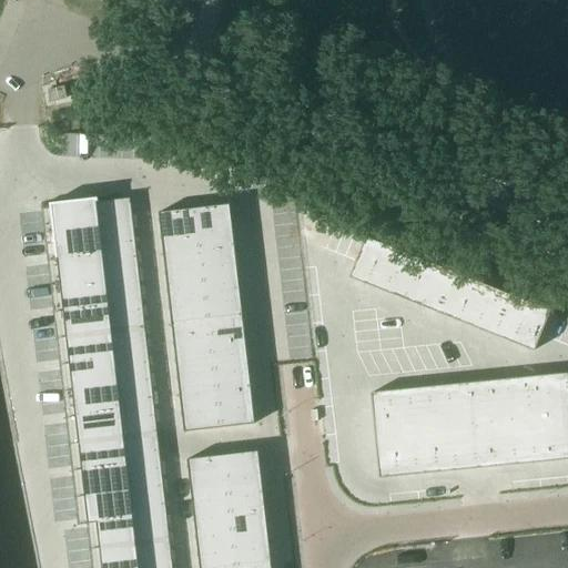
[(48,90),(50,102),(68,100),(64,87),(48,90)]
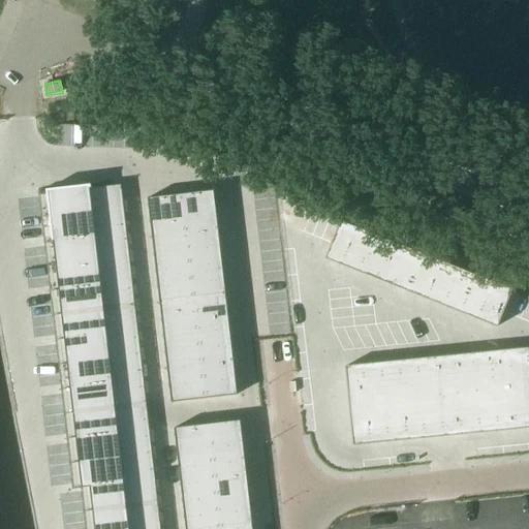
[(89,186),(88,187),(89,195),(121,191),(121,185),(89,189),(89,186)]
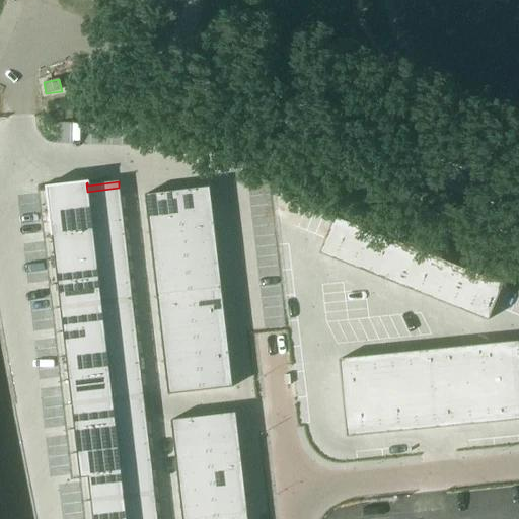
[(86,183),(38,189),(41,214),(88,208),(87,192),(86,183)]
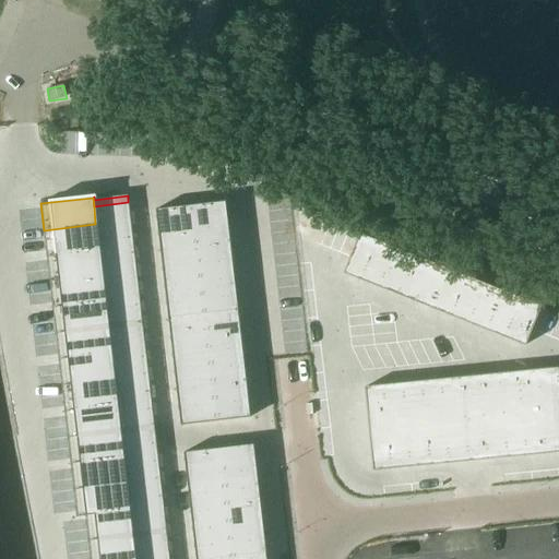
[(128,202),(94,206),(95,224),(130,219),(128,202)]
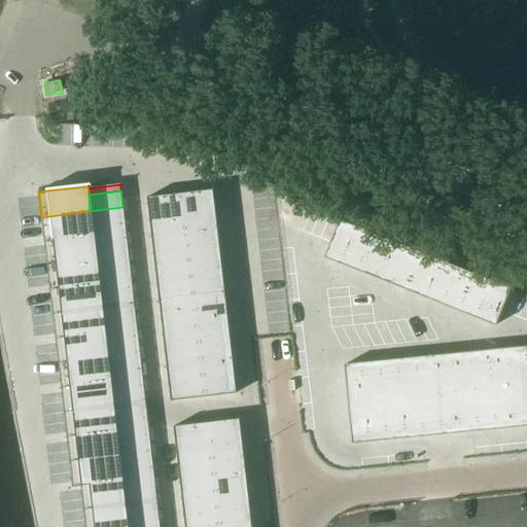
[(212,190),(179,194),(180,201),(213,197),(212,190)]
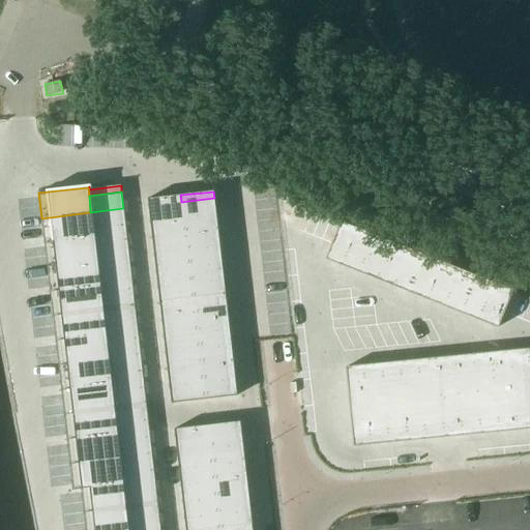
[(180,195),(147,199),(150,222),(183,218),(181,202),(180,195)]
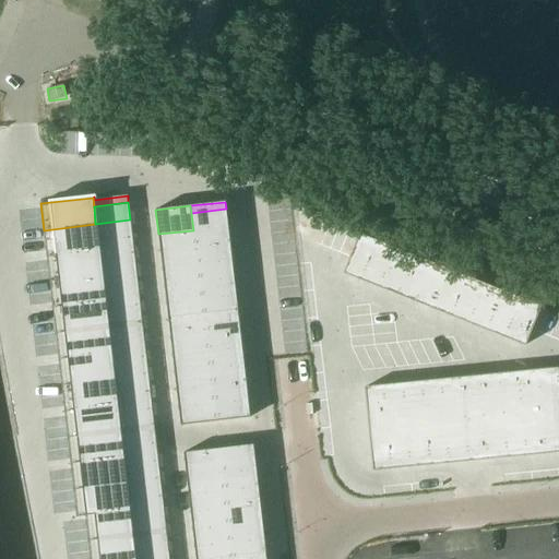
[(226,209),(191,213),(193,230),(228,226),(226,209)]
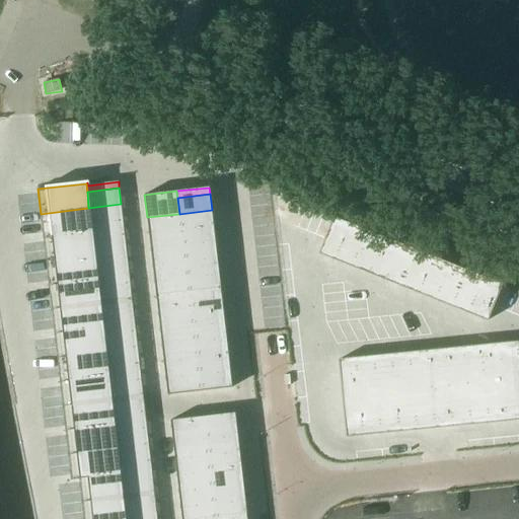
[(121,204),(88,208),(90,224),(123,220),(121,204)]
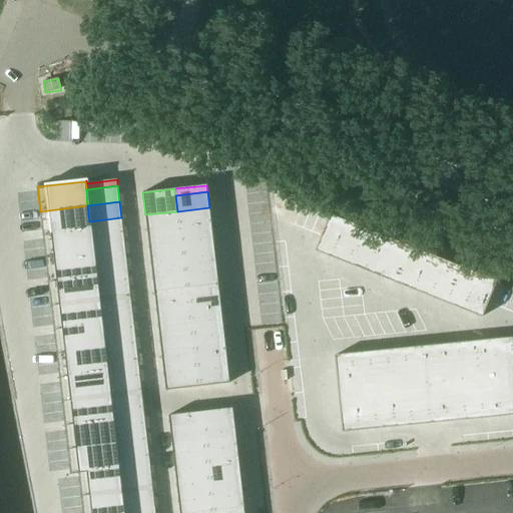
[(87,205),(40,211),(42,234),(90,229),(89,221),(87,205)]
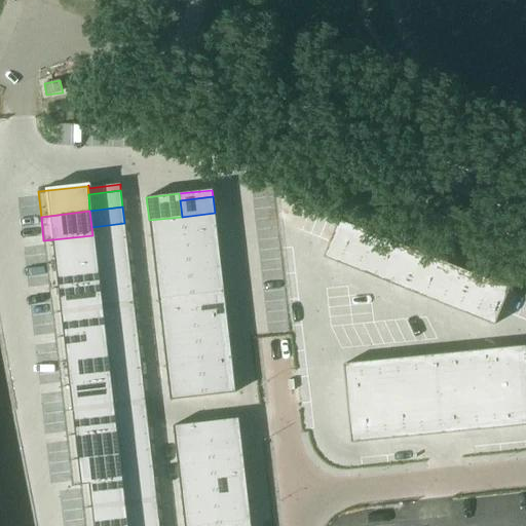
[(215,213),(182,217),(183,233),(216,229),(215,213)]
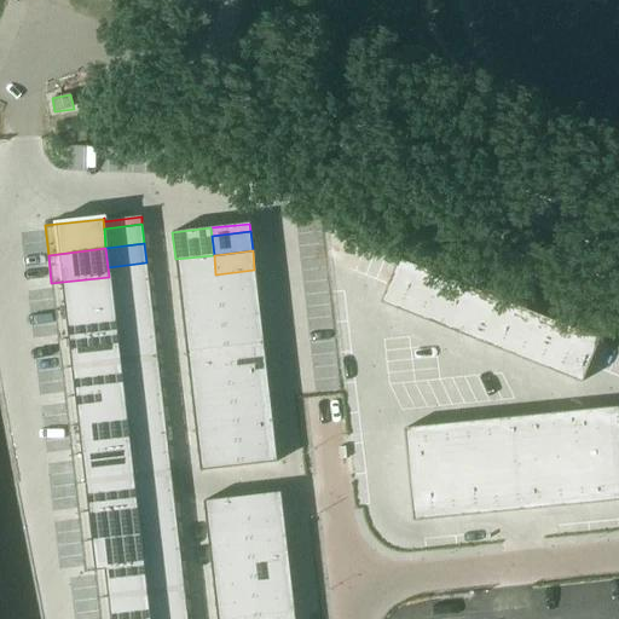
[(214,255),(175,259),(178,278),(215,275),(214,255)]
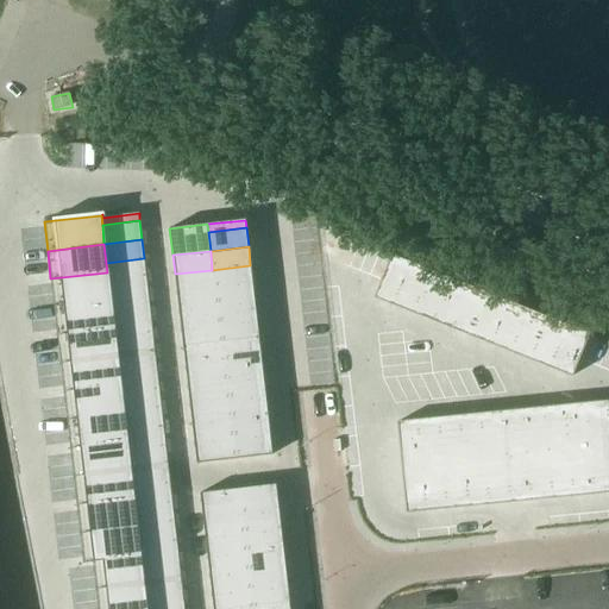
[(391,256),(375,299),(394,307),(410,264),(391,256)]
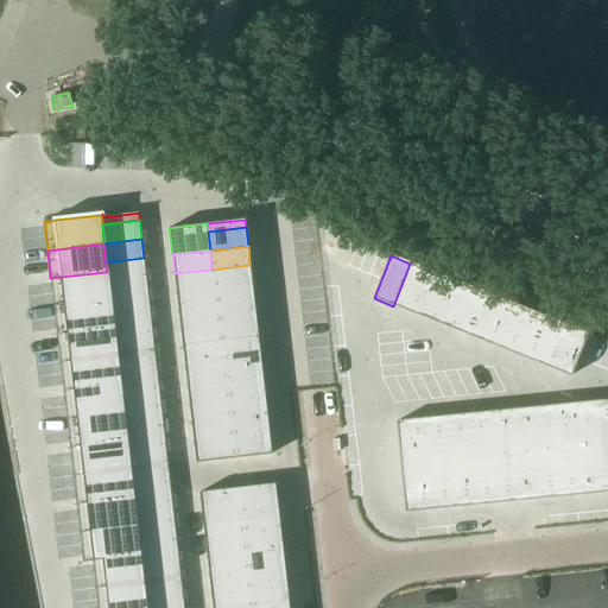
[(144,258),(106,263),(107,272),(108,282),(146,277),(144,258)]
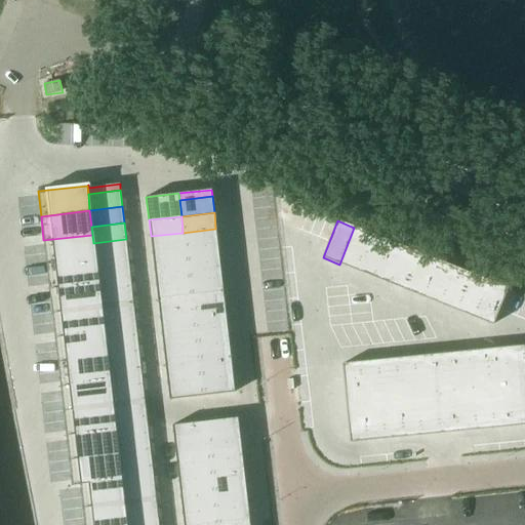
[(354,228),(339,265),(357,271),(371,235),(354,228)]
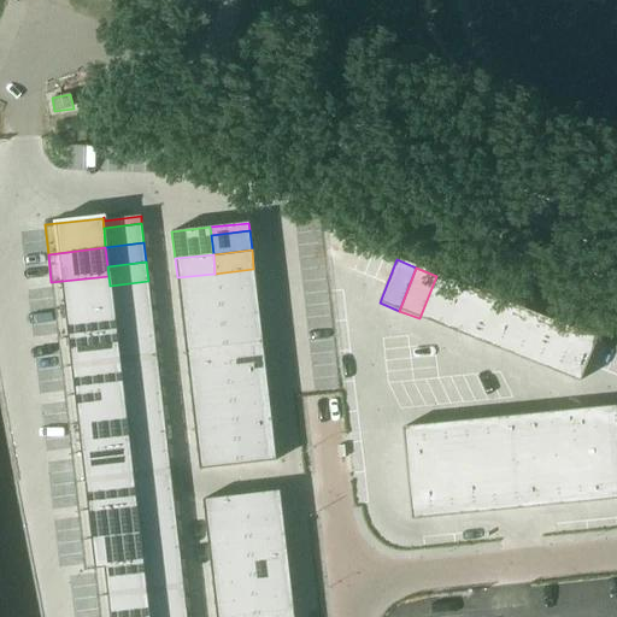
[(253,269),(215,274),(217,293),(256,288),(253,269)]
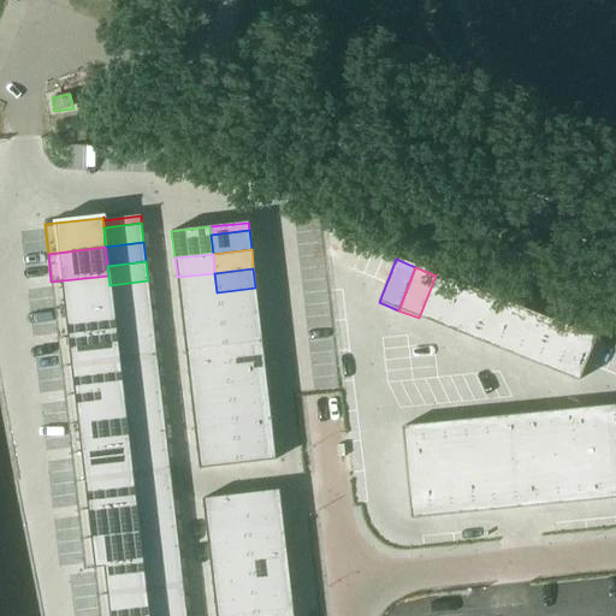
[(214,273),(177,277),(178,296),(217,292),(214,273)]
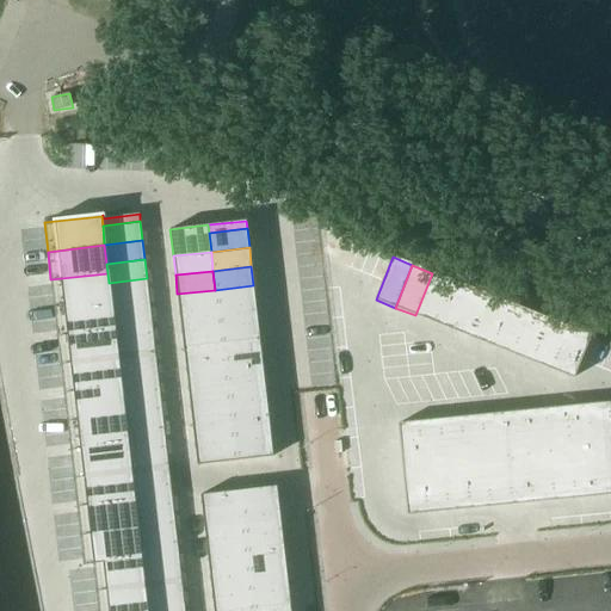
[(107,273),(50,279),(54,308),(111,302),(109,283),(107,273)]
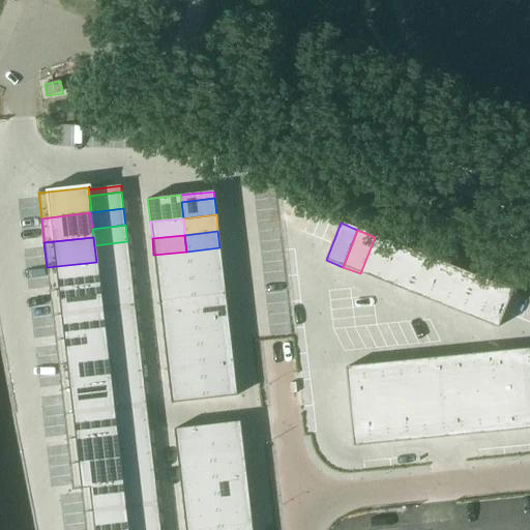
[(375,237),(360,273),(377,281),(392,243),(375,237)]
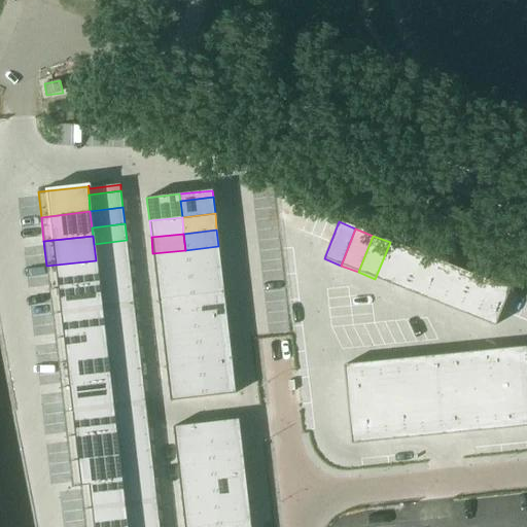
[(127,240),(94,244),(96,260),(129,256),(127,240)]
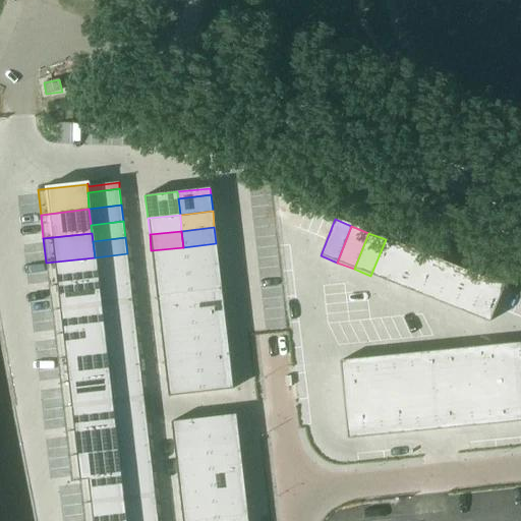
[(386,239),(370,276),(388,282),(402,246),(386,239)]
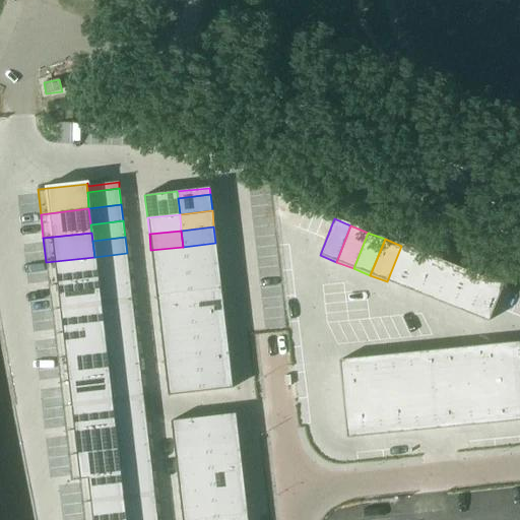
[(215,243),(183,247),(185,262),(217,259),(215,243)]
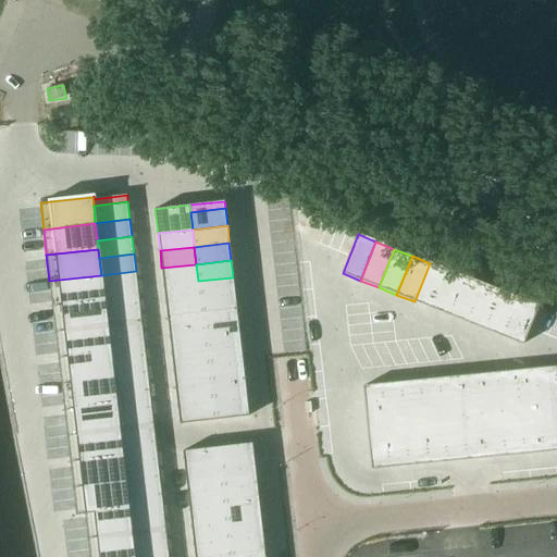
[(430,263),(415,301),(432,309),(448,270),(430,263)]
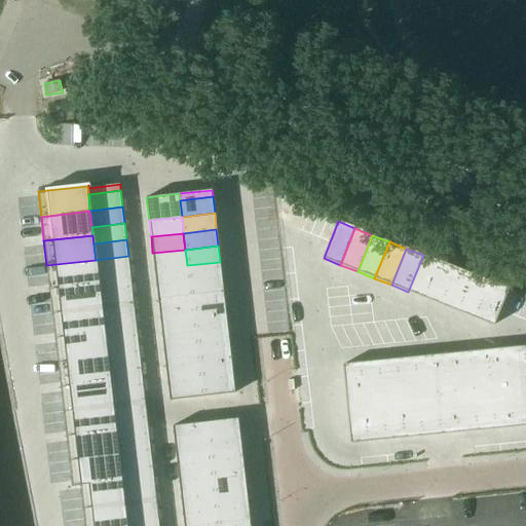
[(185,250),(152,253),(154,269),(187,265),(185,250)]
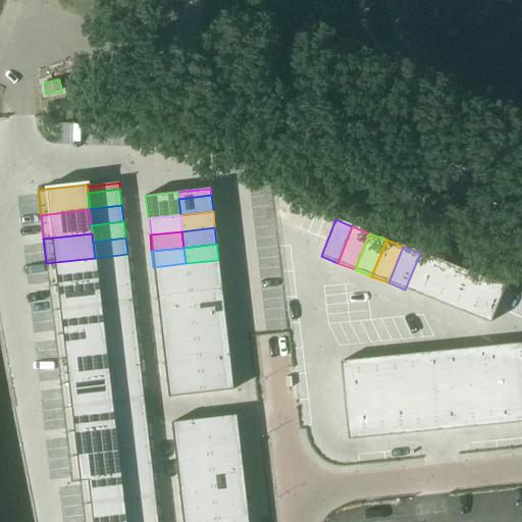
[(420,253),(405,290),(422,297),(436,260),(420,253)]
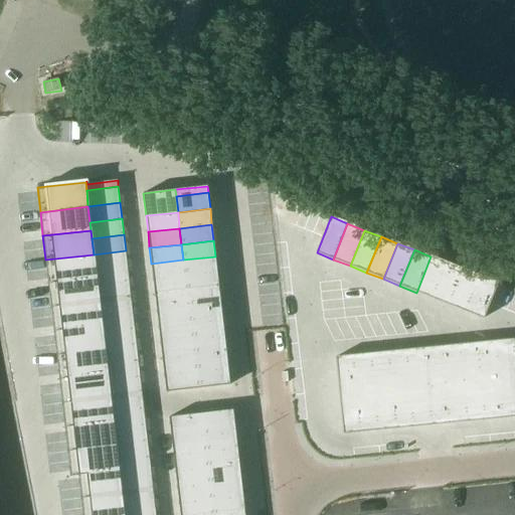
[(126,250),(94,254),(96,271),(128,267),(126,250)]
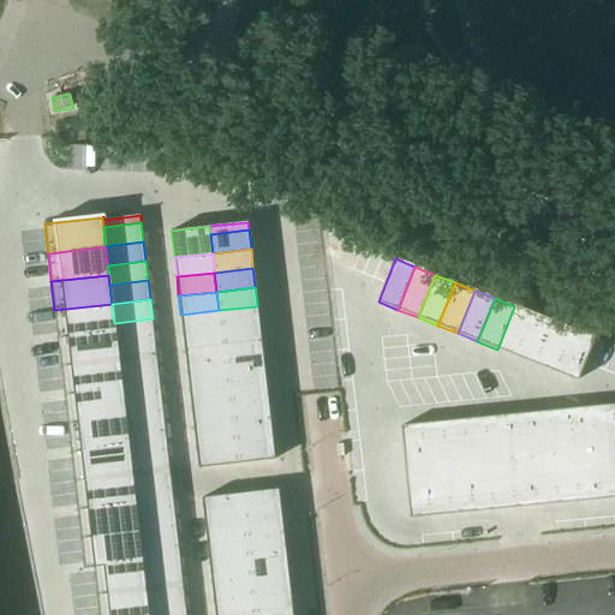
[(112,304),(54,310),(58,339),(115,333),(114,323),(112,304)]
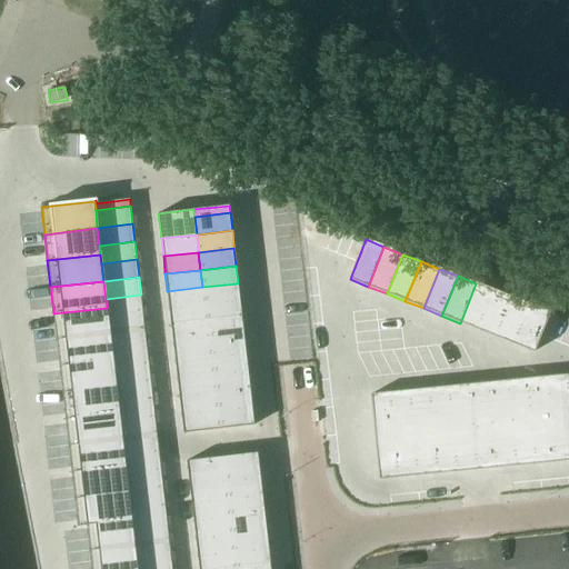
[(238,283),(202,287),(205,305),(240,301),(238,283)]
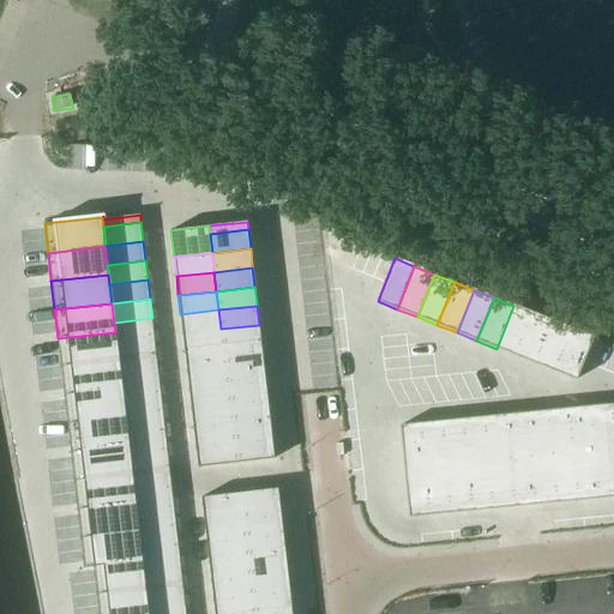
[(513,306),(497,349),(516,356),(534,313),(513,306)]
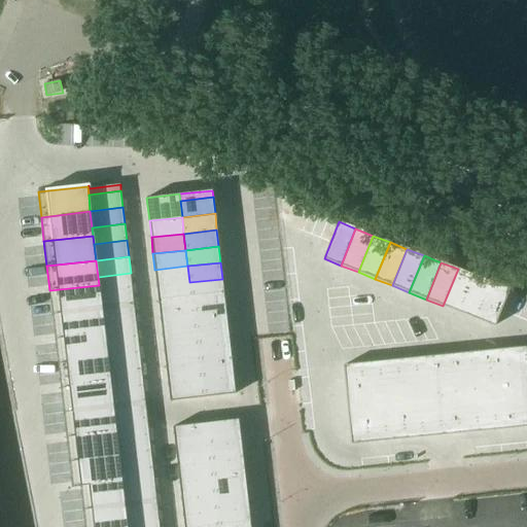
[(187,266),(154,270),(156,286),(189,282),(187,266)]
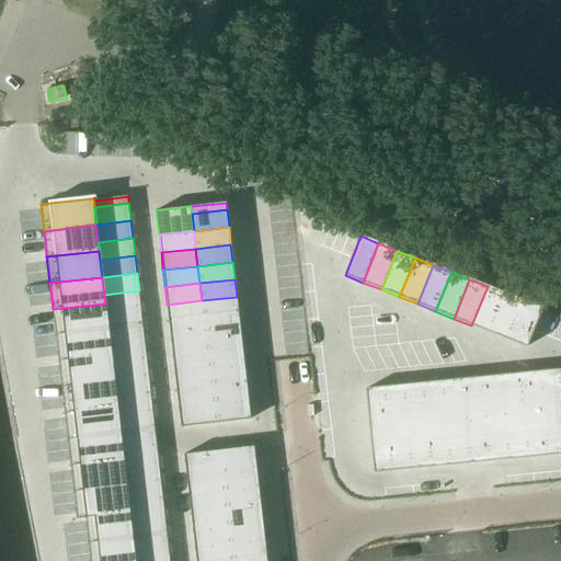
[(488,286),(471,325),(490,333),(505,294),(488,286)]
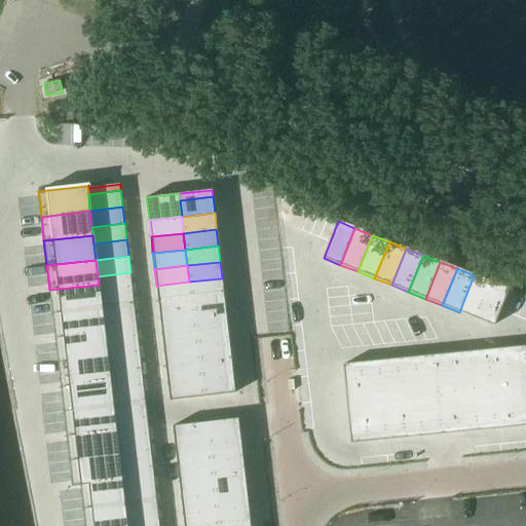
[(130,272),(98,276),(99,285),(100,292),(132,289),(130,272)]
